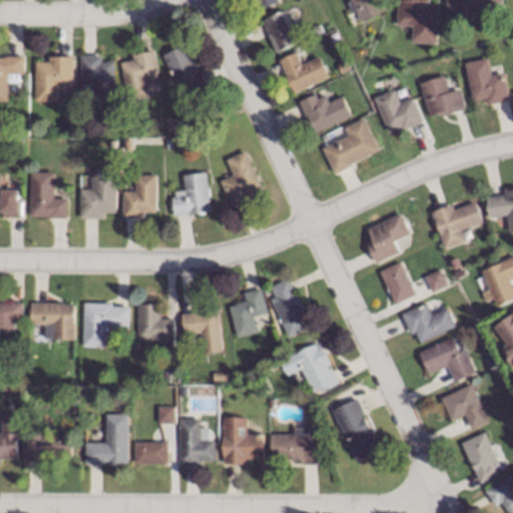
[(280,0),(258,10),(252,0),(280,0)]
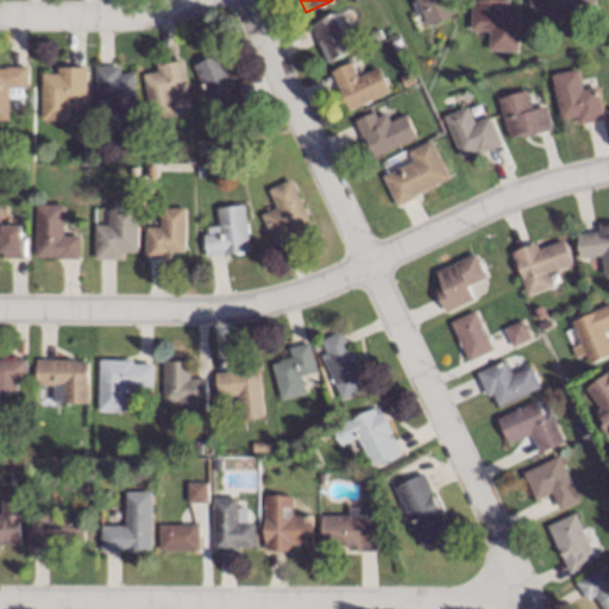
[(450,0),(456,12),(429,24),(425,12),(419,14),(412,1),(414,0),(450,0)]
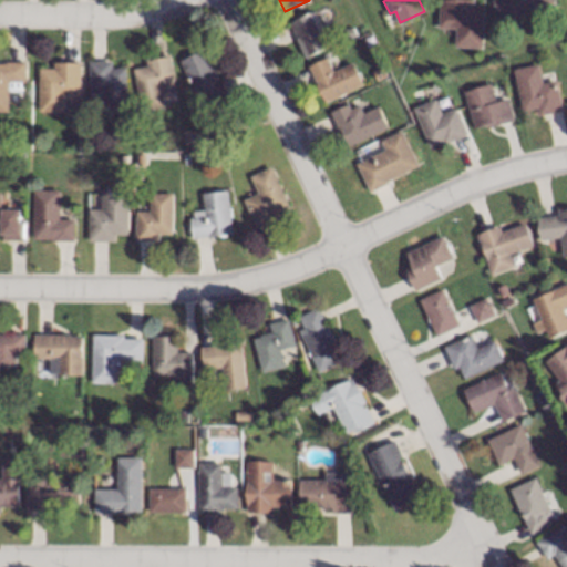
[(474,0),(474,3),(484,3),(483,47),(455,47),(456,28),(439,27),(439,0),(474,0)]
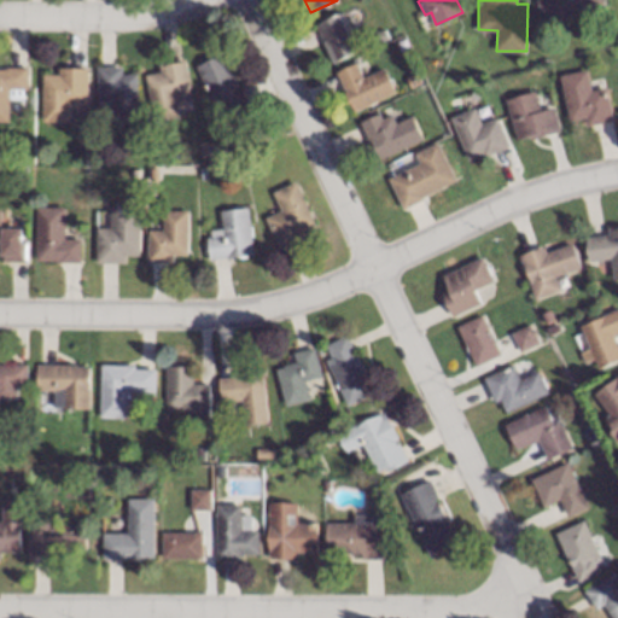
[(604,0),(602,6),(588,1),(557,27),(536,0),(604,0)]
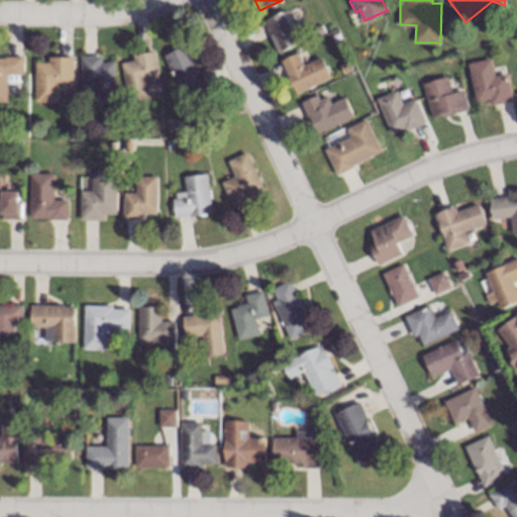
[(302,41),(279,53),(264,20),(286,9),(302,41)]
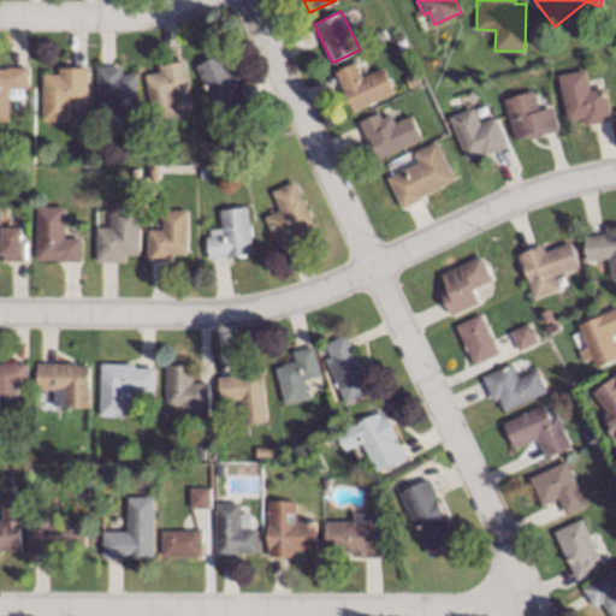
[(390,36),(378,42),(374,33),(385,28),(390,36)]
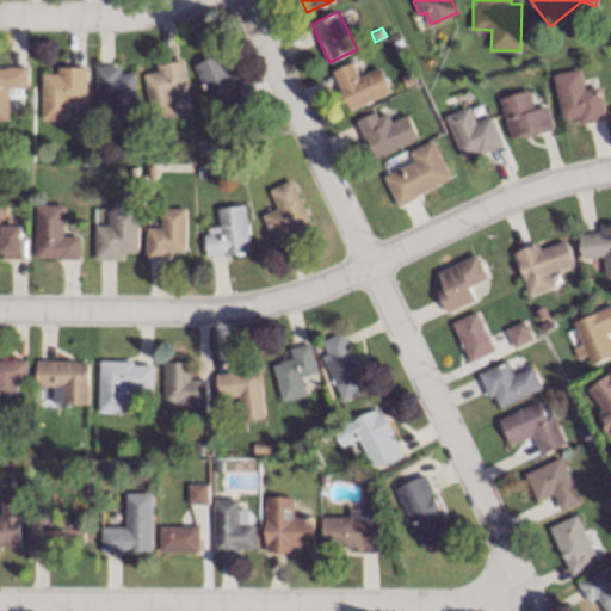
[(228,68),(230,67),(247,105),(224,116),(216,99),(209,103),(192,63),(221,50),(228,68)]
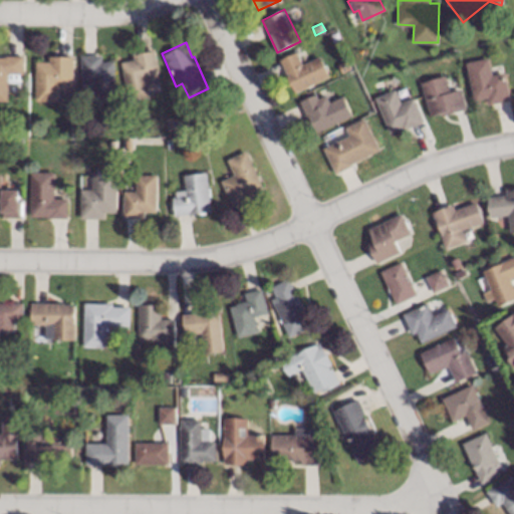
[(159,75),(146,78),(150,95),(129,100),(119,61),(133,58),(132,52),(153,48),(159,75)]
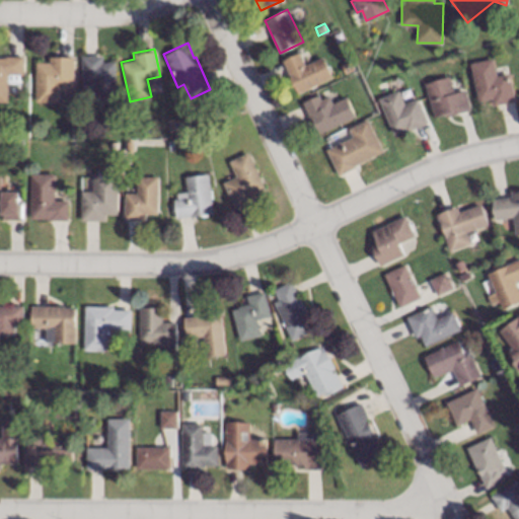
[(305,65),(323,57),(334,77),(298,93),(283,60),(299,52),(305,65)]
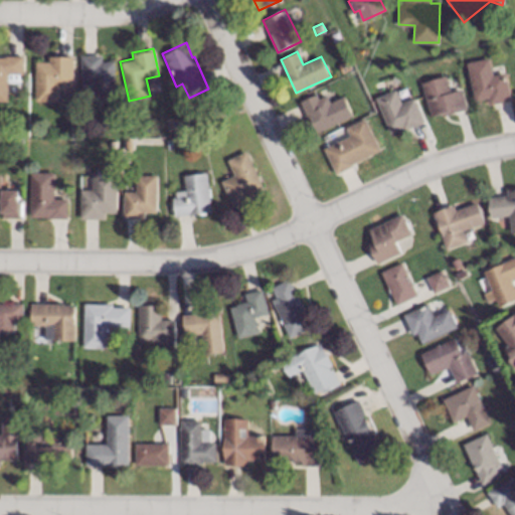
[(102,60),(114,60),(114,100),(93,100),(93,83),(80,83),(80,54),(102,54),(102,60)]
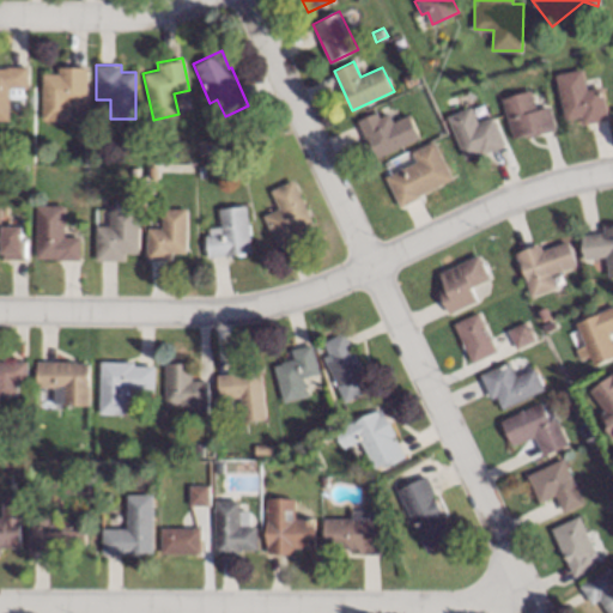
[(29,89),(24,89),(24,98),(8,98),(8,120),(0,120),(0,66),(29,66),(29,89)]
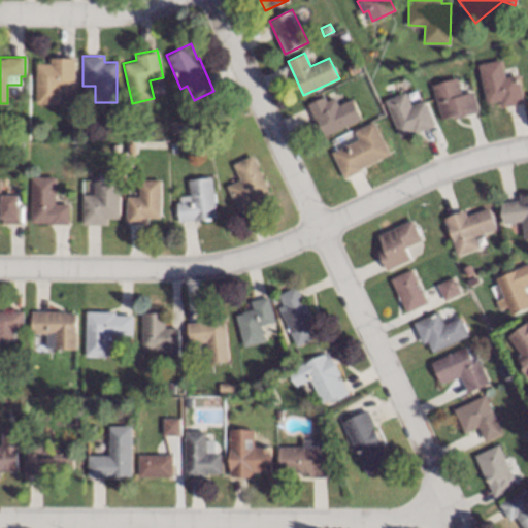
[(75,87),(60,87),(60,103),(36,103),(36,62),(51,62),(51,57),(75,57),(75,87)]
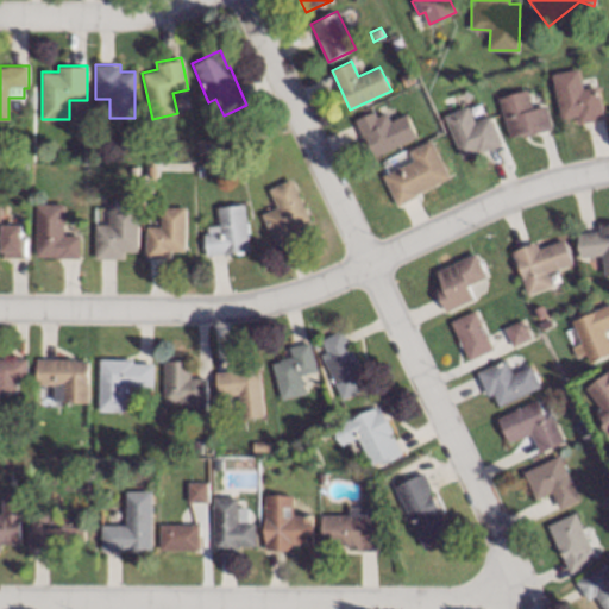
[(583,88),(597,85),(604,117),(577,123),(576,117),(562,120),(551,73),(578,67),(583,88)]
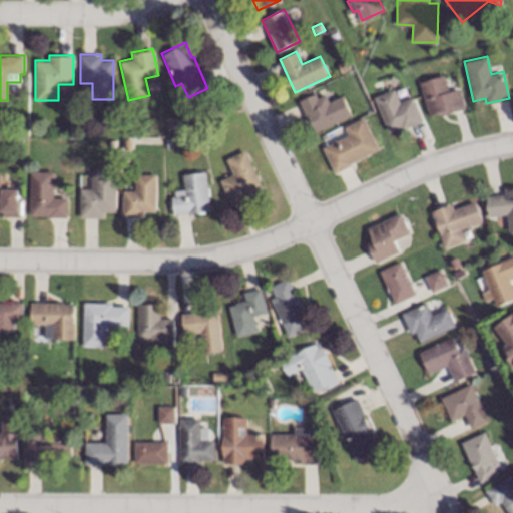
[(352,67),(343,71),(339,63),(348,59),(352,67)]
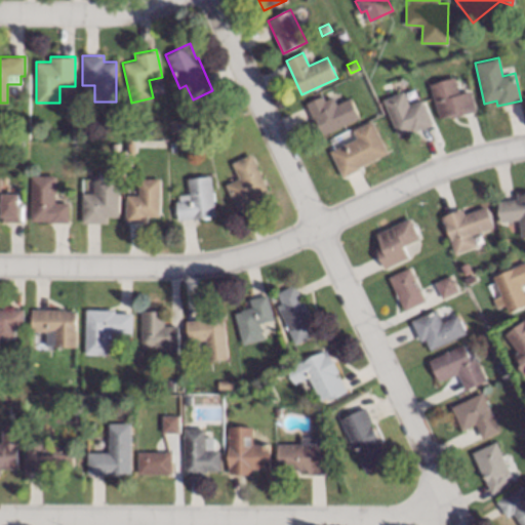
[(459,92),(469,90),(475,110),(450,118),(449,116),(440,119),(429,83),(454,76),(459,92)]
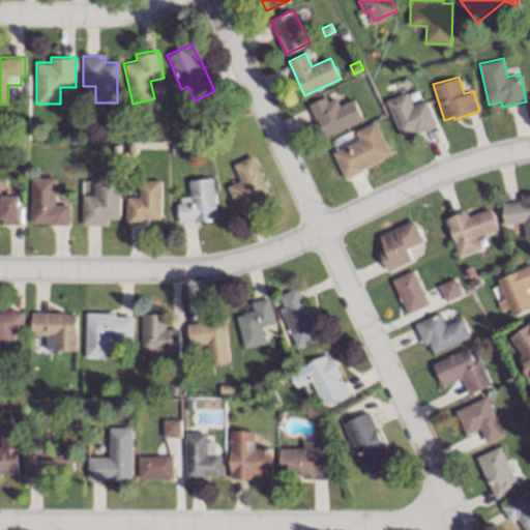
[(413,105),(428,99),(438,126),(415,136),(414,131),(402,137),(387,100),(408,91),(413,105)]
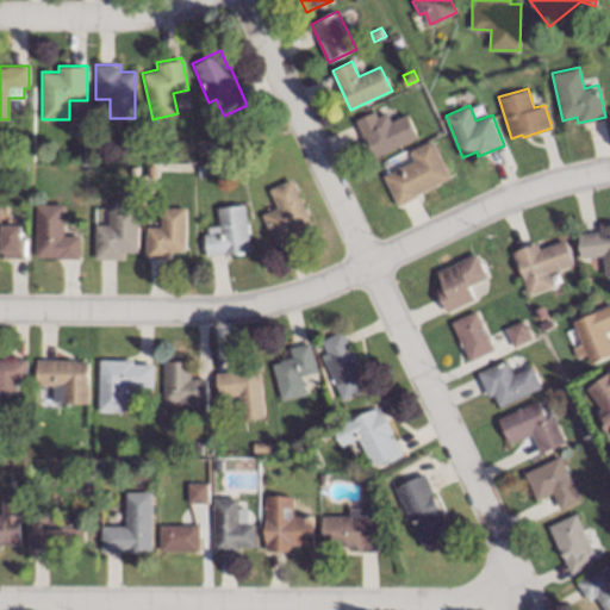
[(378,116),(388,112),(392,120),(409,113),(418,137),(377,155),(371,144),(367,145),(356,119),(375,111),(378,116)]
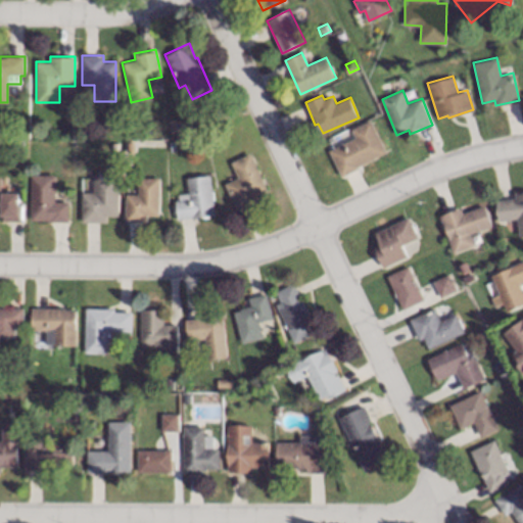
[(386,151),(359,165),(360,168),(342,177),(329,151),(357,138),(352,130),(371,120),(386,151)]
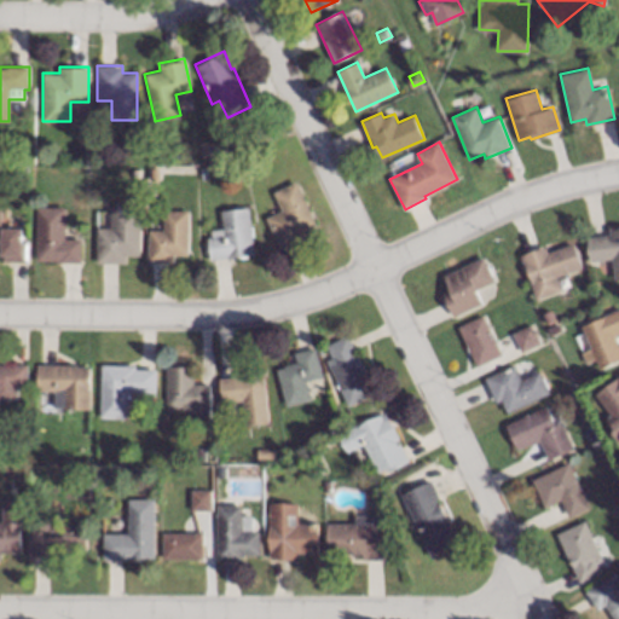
[(158,179),(149,179),(149,167),(158,167),(158,179)]
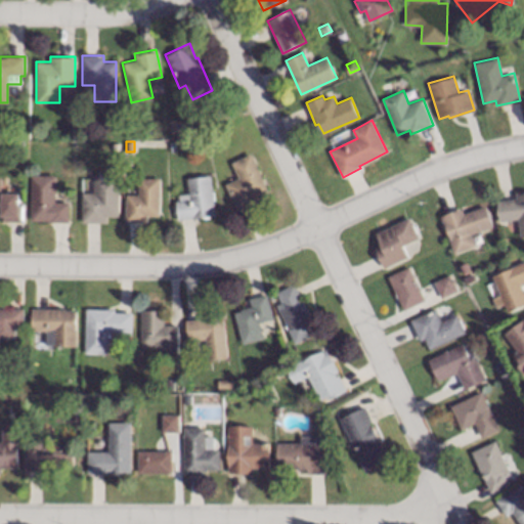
[(175,150),(167,150),(167,141),(175,141),(175,150)]
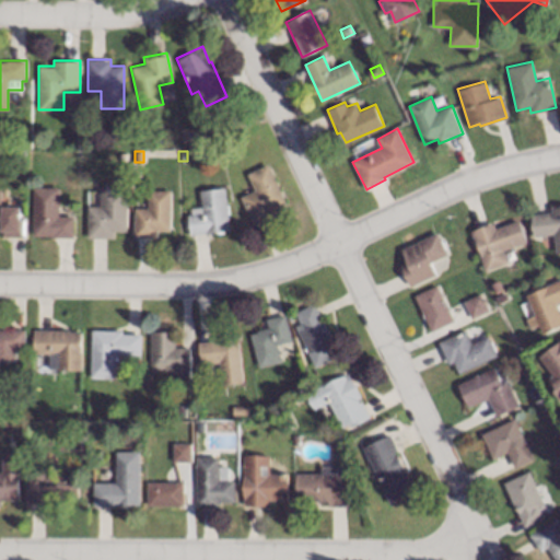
[(286,201),(271,208),(275,216),(253,225),(240,197),(255,190),(246,173),(268,163),(286,201)]
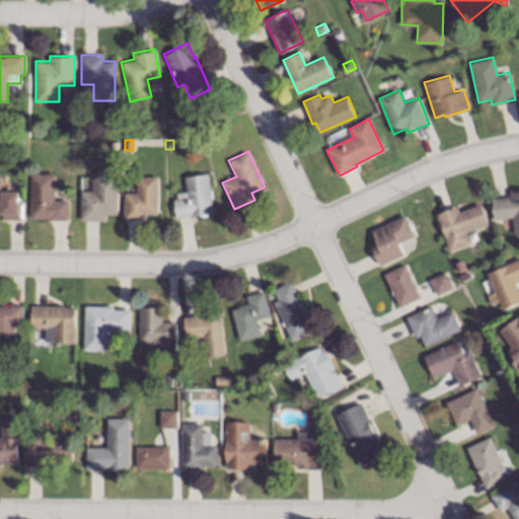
[(54,200),(68,200),(67,220),(46,220),(46,218),(29,218),(29,171),(54,171),(54,200)]
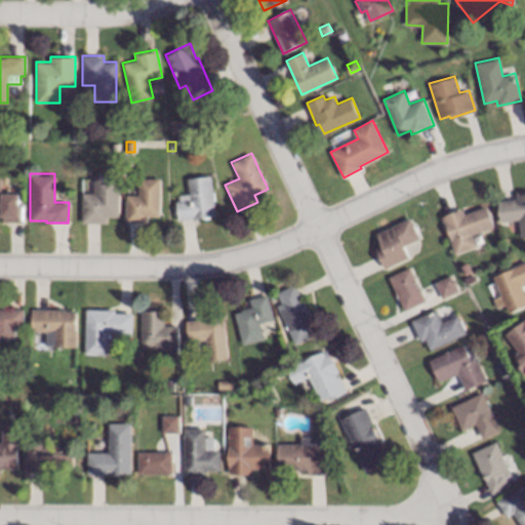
[(216,215),(177,221),(174,201),(180,200),(179,195),(189,194),(187,178),(210,175),(216,215)]
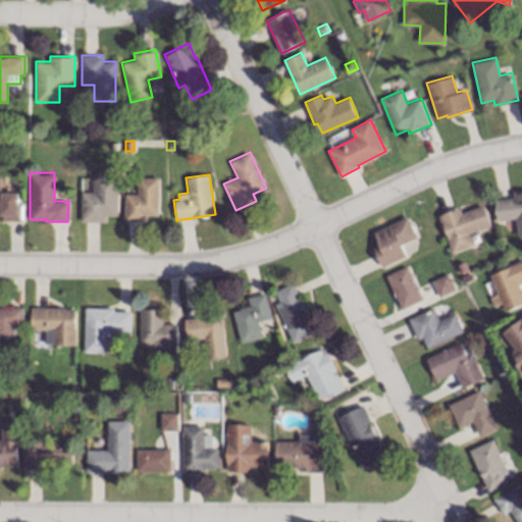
[(118,215),(106,215),(106,221),(81,221),(81,192),(93,192),(93,175),(118,175),(118,215)]
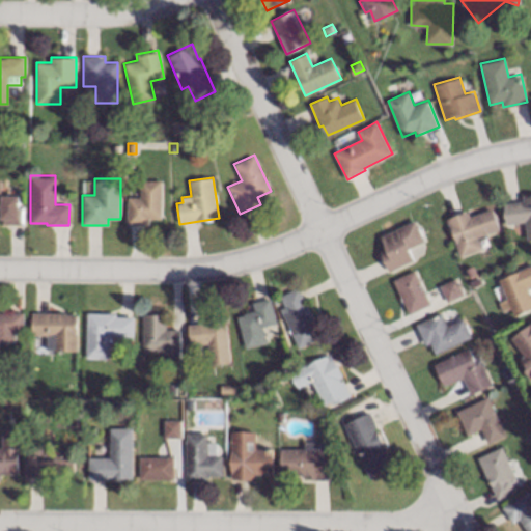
[(162,218),(148,218),(148,225),(127,225),(127,197),(129,197),(129,188),(139,188),(139,179),(162,179),(162,218)]
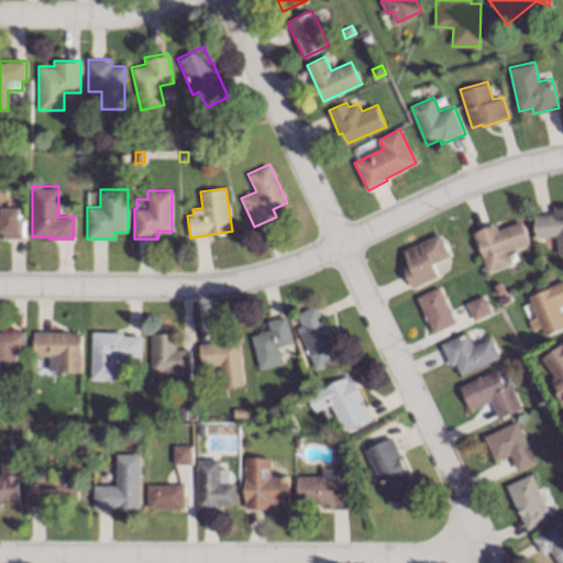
[(562,253),(558,254),(555,235),(537,238),(533,216),(553,213),(553,207),(562,205),(562,253)]
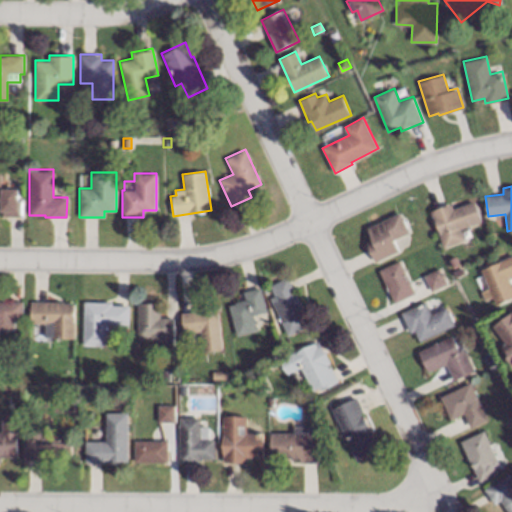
[(0,188),(18,188),(18,197),(20,197),(20,216),(2,216),(2,209),(0,209),(0,188)]
